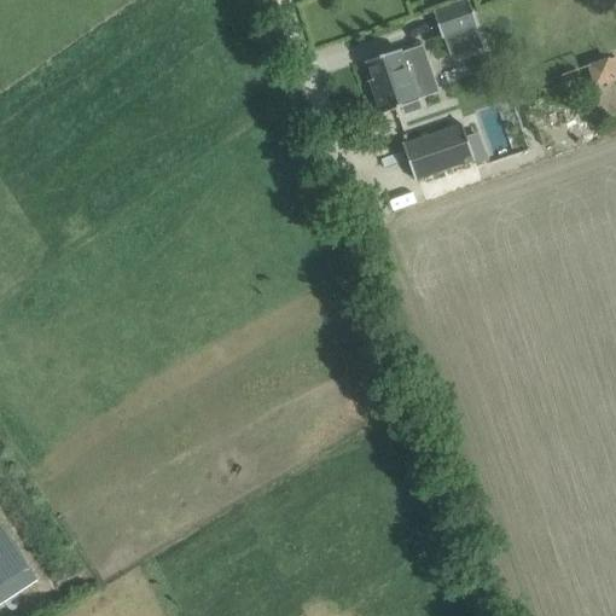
[(434,12),(433,12),(437,25),(441,36),(442,36),(445,35),(451,54),(478,46),(472,27),(475,25),(476,25),(468,0),(466,0),(434,12)]
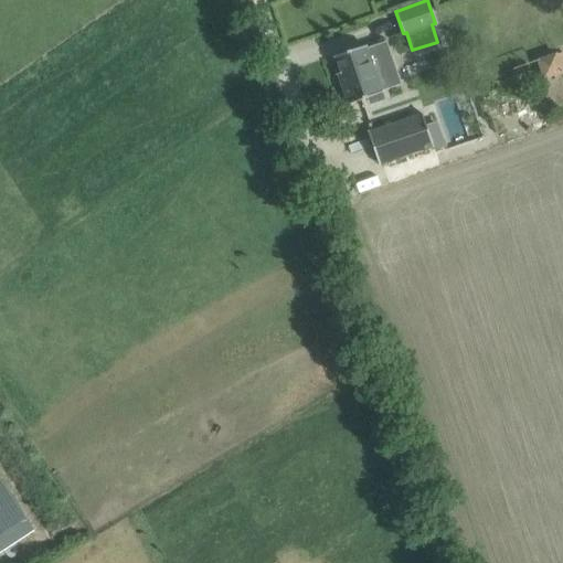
[(364,44),(333,55),(335,56),(340,71),(336,72),(337,73),(347,102),(347,103),(365,96),(369,104),(383,98),(381,89),(399,83),(384,41),(365,48),(365,45),(364,44)]
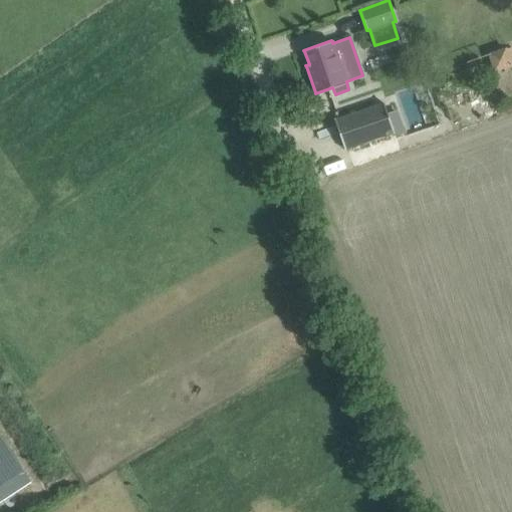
[(504,47),(488,53),(494,69),(511,63),(511,50),(510,46),(505,48),(504,47)]
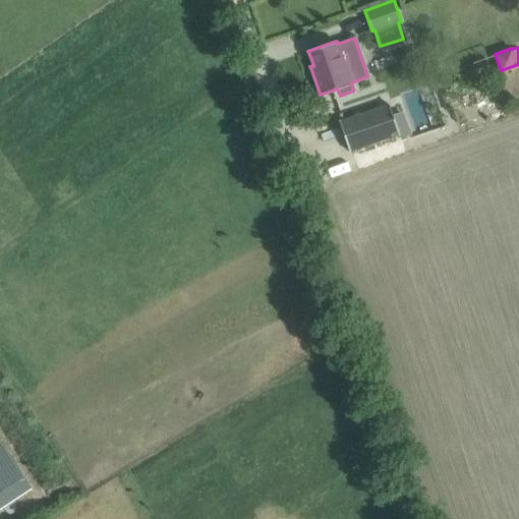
[(388,103),(338,120),(348,151),(399,133),(388,103)]
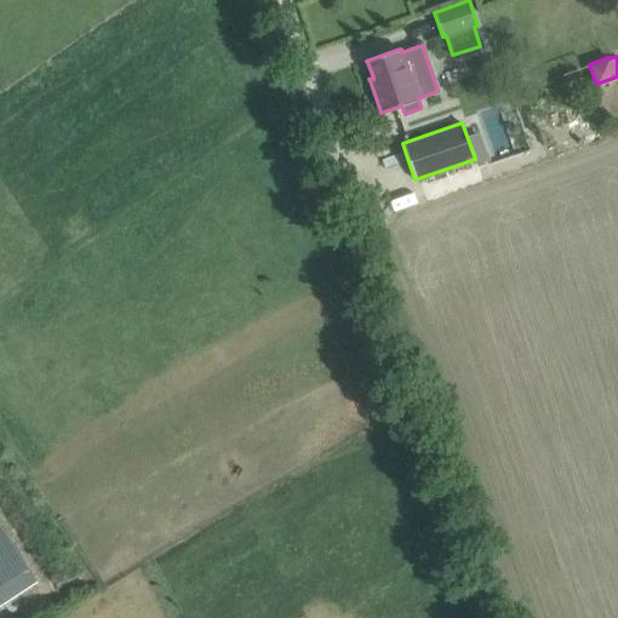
[(0,604),(19,591),(35,581),(0,526),(0,604)]
